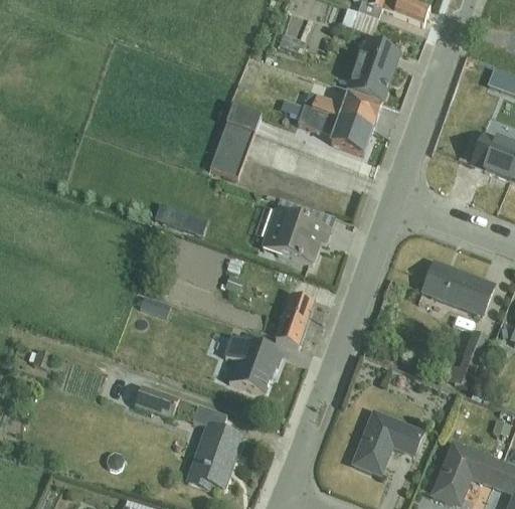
[(357,11),(378,18),(381,9),(424,24),(431,7),(410,0),(362,0),(357,11)]
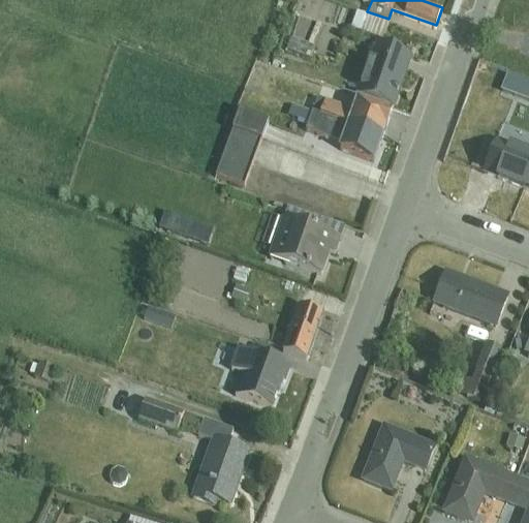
[(389,19),(367,11),(356,7),(351,24),(382,35),(389,19)]
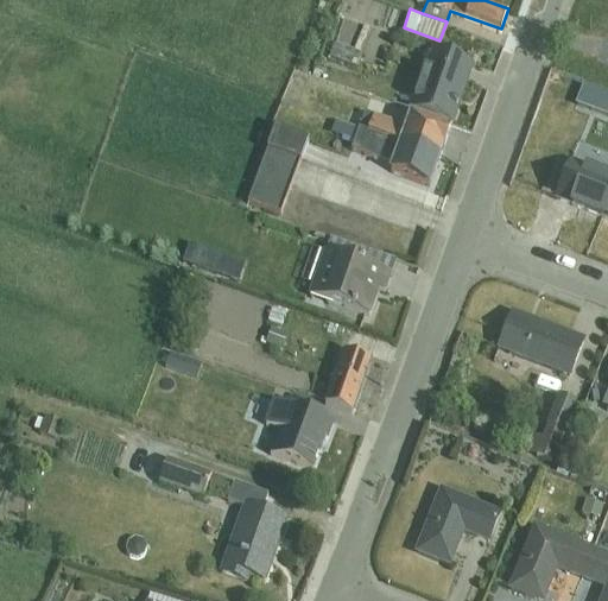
[(335,38),(330,51),(358,62),(362,49),(335,38)]
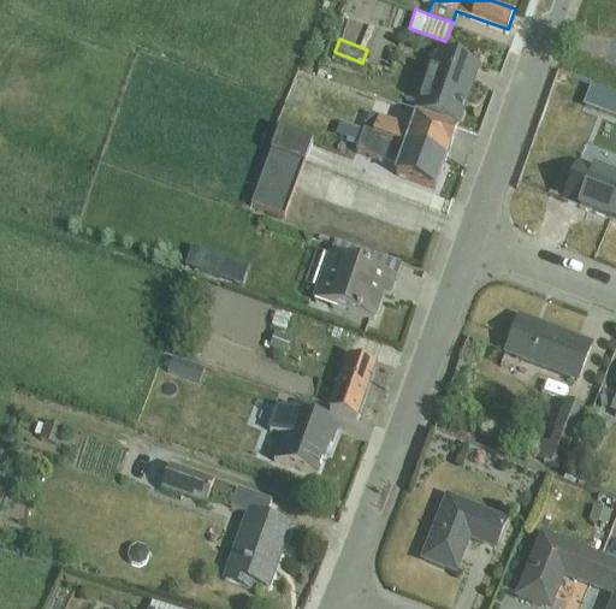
[(418,95),(414,107),(457,122),(479,60),(438,47),(432,66),(430,66),(420,96),(418,95)]
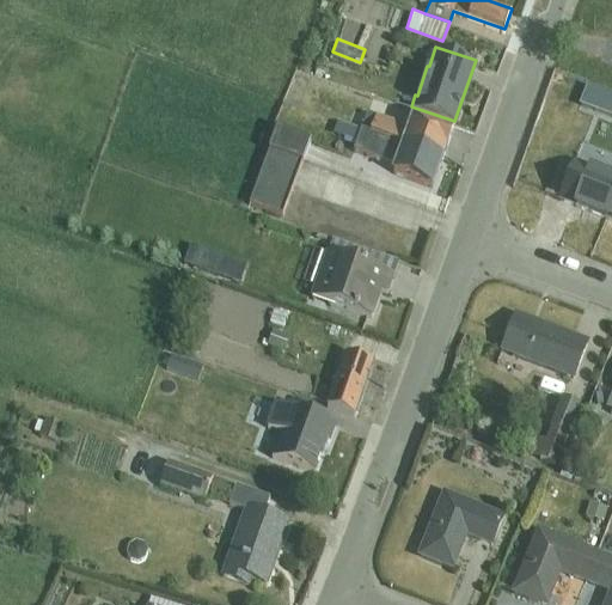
[(583,84),(577,98),(595,105),(601,91),(583,84)]
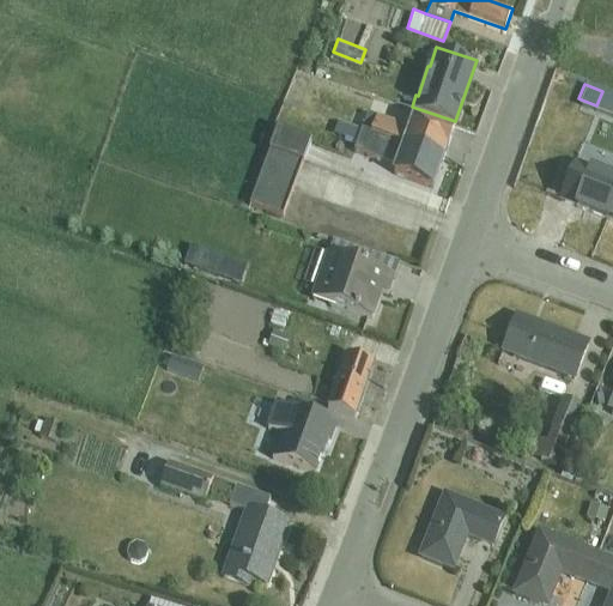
[(362,126),(443,155),(453,128),(412,113),(408,121),(369,108),(362,126)]
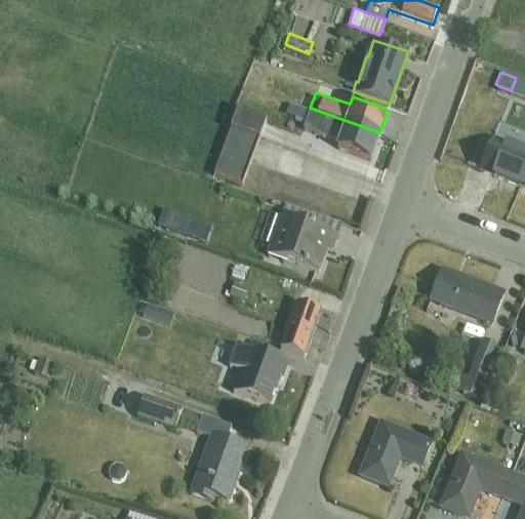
[(238,105),(213,170),(242,182),(267,116),(238,105)]
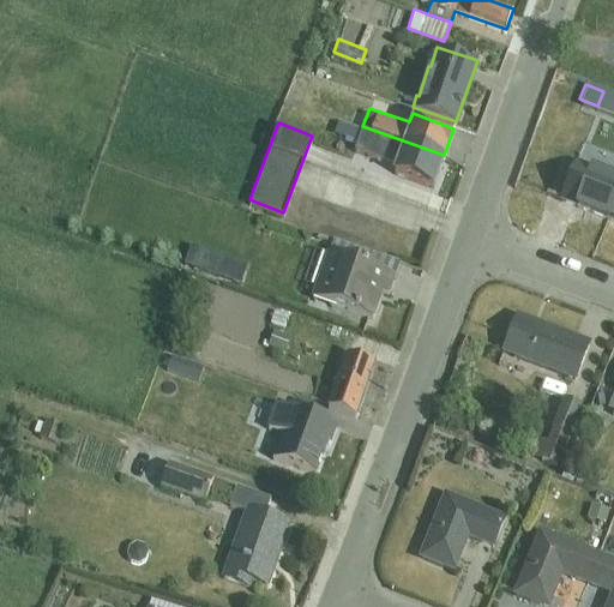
[(444,155),(362,126),(355,146),(395,162),(393,168),(433,184),(444,155)]
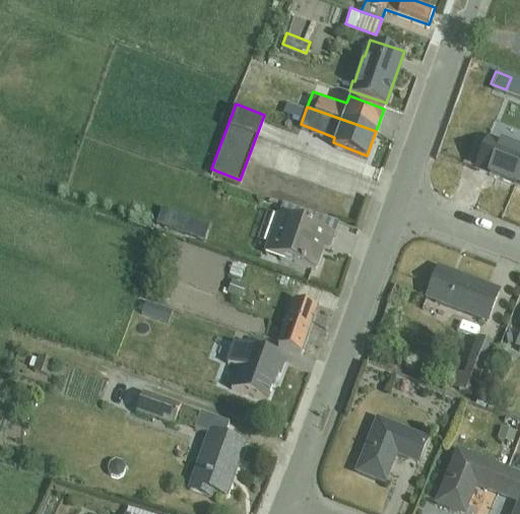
[(476,166),(489,134),(491,130),(475,124),(461,161),(476,166)]
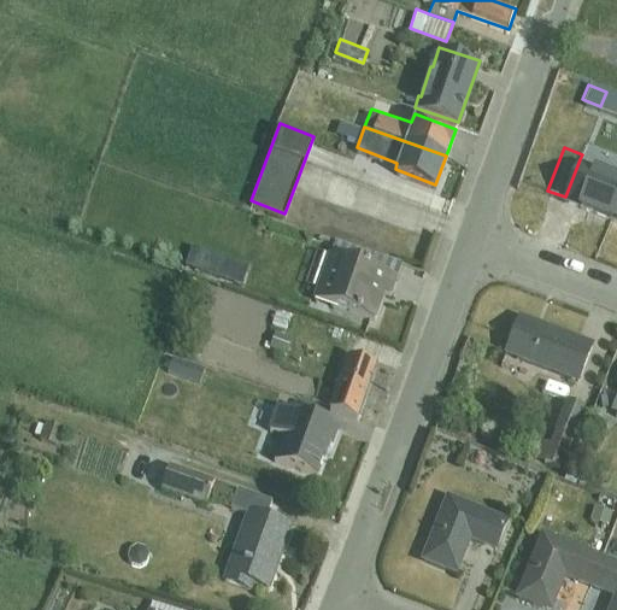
[(616,174),(580,159),(565,197),(565,198),(611,215),(616,200),(616,174)]
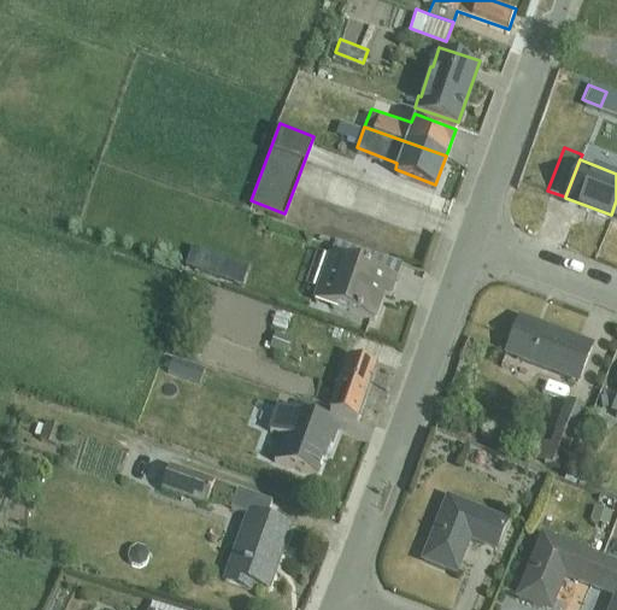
[(329,250),(397,273),(401,259),(335,235),(329,250)]
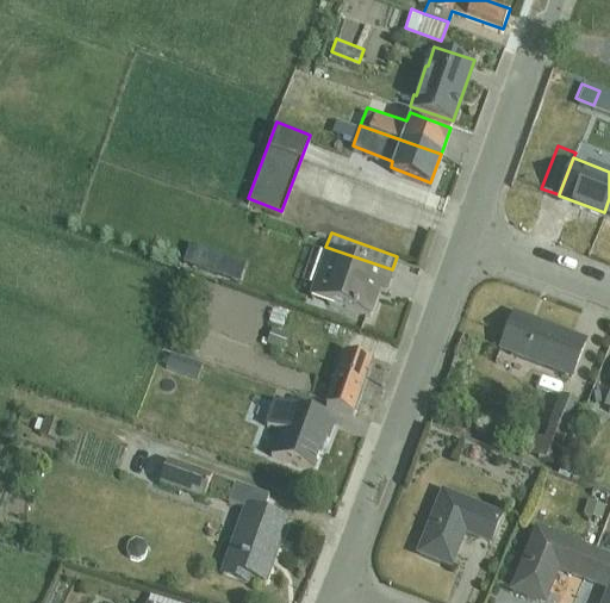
[(199,241),(192,261),(229,274),(236,255),(199,241)]
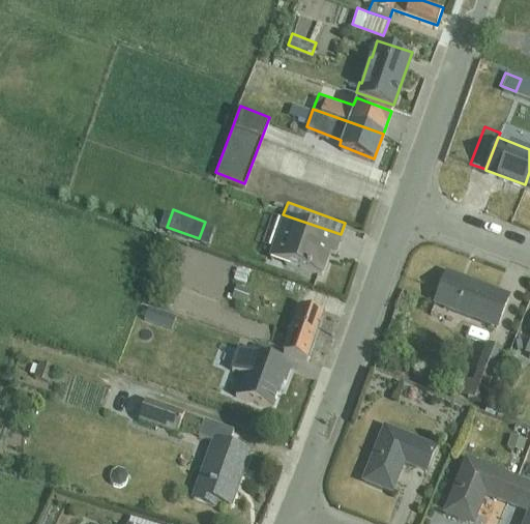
[(341,234),(283,214),(282,213),(269,253),(321,271),(327,254),(325,253),(327,246),(335,250),(341,234)]
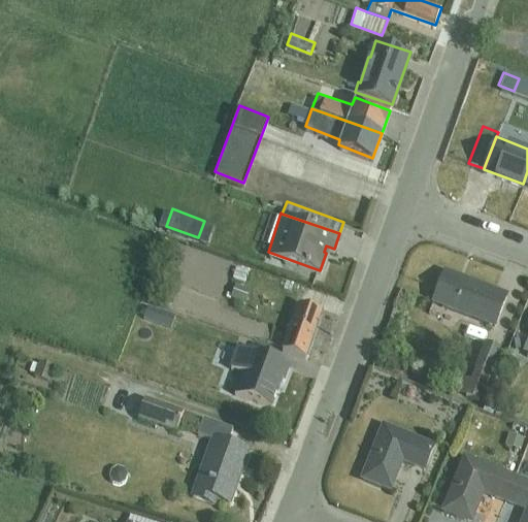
[(444,268),(433,298),(495,322),(499,312),(506,293),(444,268)]
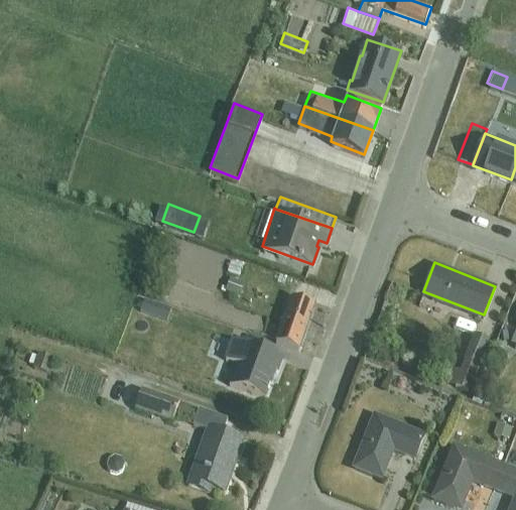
[(230,274),(226,287),(240,292),(244,279),(230,274)]
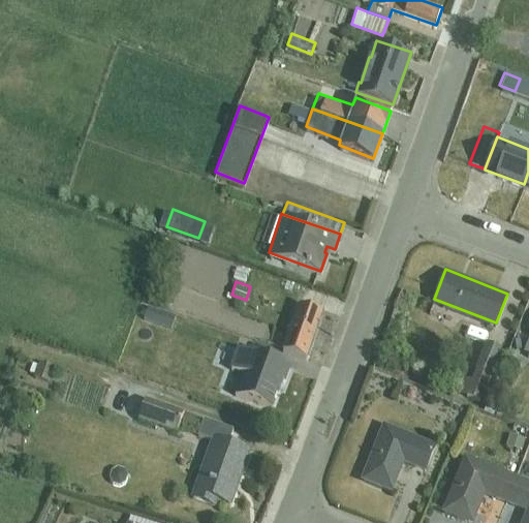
[(298,302),(283,347),(306,356),(322,310),(298,302)]
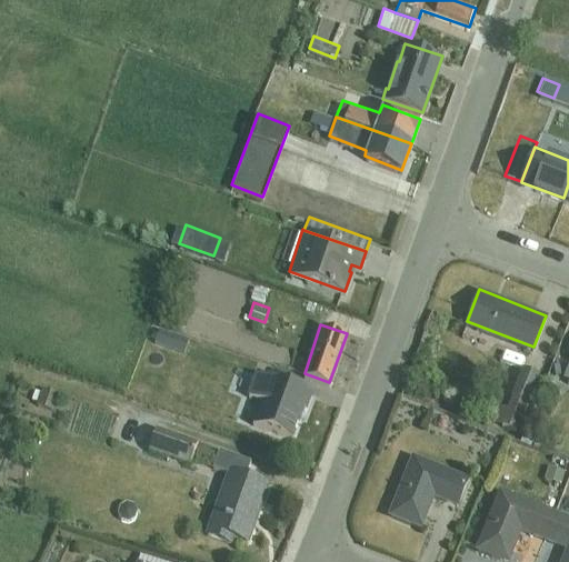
[(159,325),(155,339),(183,349),(188,337),(159,325)]
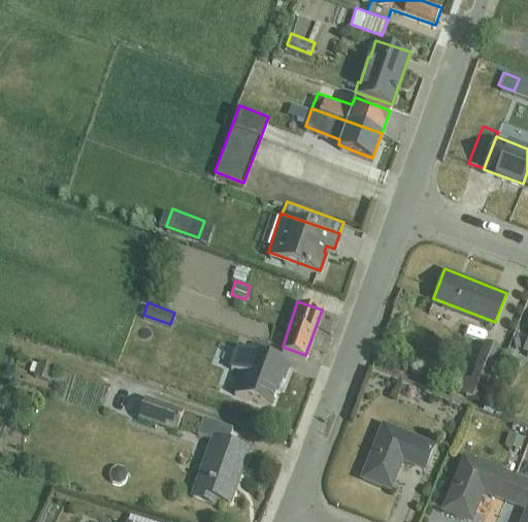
[(461,372),(455,388),(480,397),(500,345),(485,339),(471,377),(461,372)]
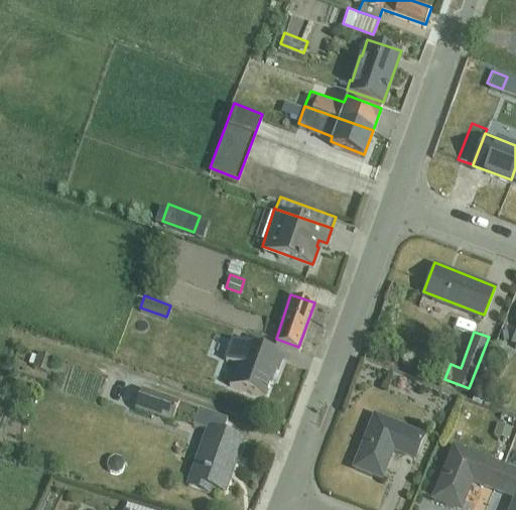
[(233,336),(225,356),(236,360),(229,381),(265,394),(274,369),(277,369),(282,353),(233,336)]
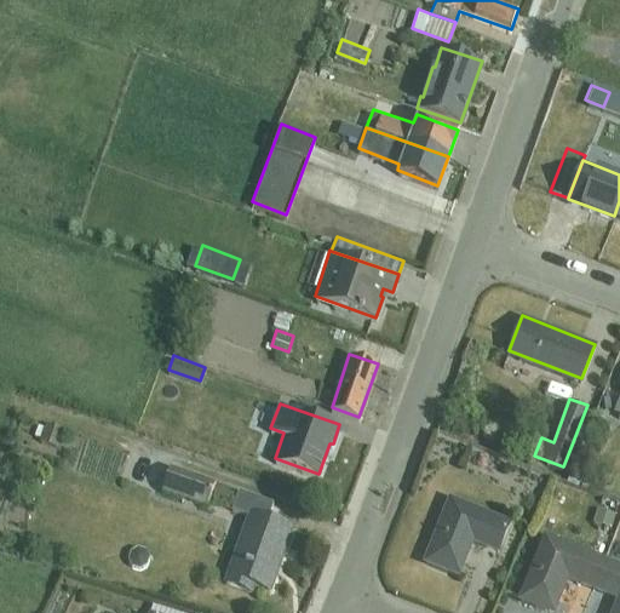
[(46,420),(40,437),(57,445),(63,427),(46,420)]
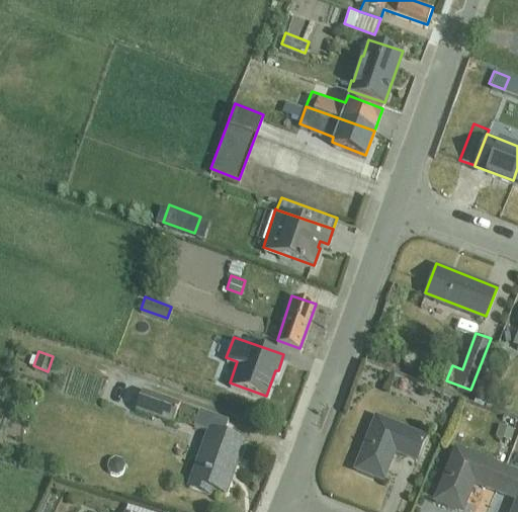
[(480,385),(473,400),(484,404),(486,399),(505,407),(512,392),(493,384),(491,389),(480,385)]
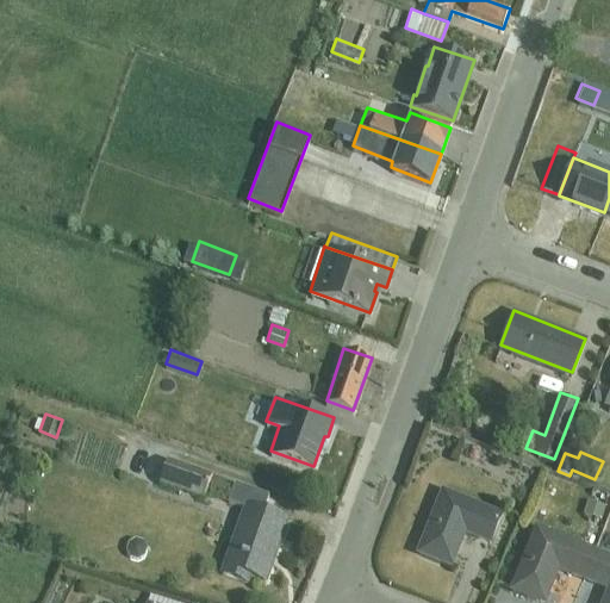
[(168,455),(160,479),(204,495),(206,490),(243,503),(219,570),(248,579),(250,572),(266,578),(287,516),(265,509),(268,492),(235,480),(234,483),(211,473),(211,471),(168,455)]
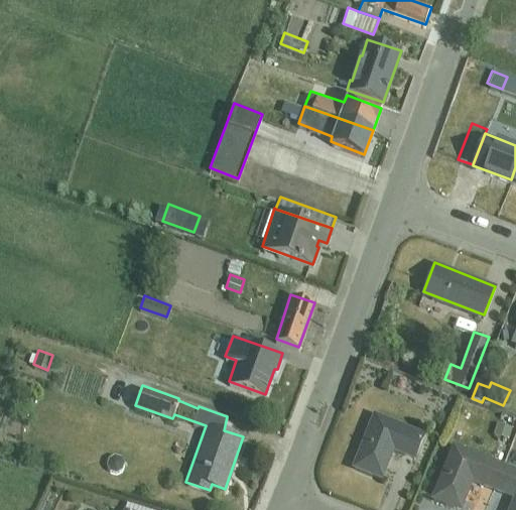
[(375,413),(355,465),(381,475),(392,449),(415,458),(424,433),(375,413)]
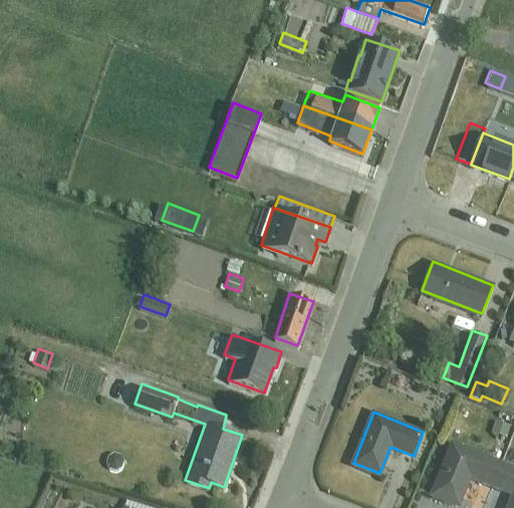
[(498,416),(493,429),(506,434),(511,421),(498,416)]
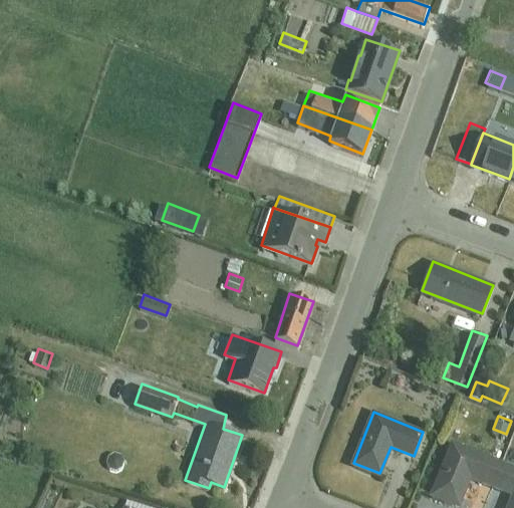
[(491,486),(502,460),(453,440),(432,494),(459,504),(469,477),(491,486)]
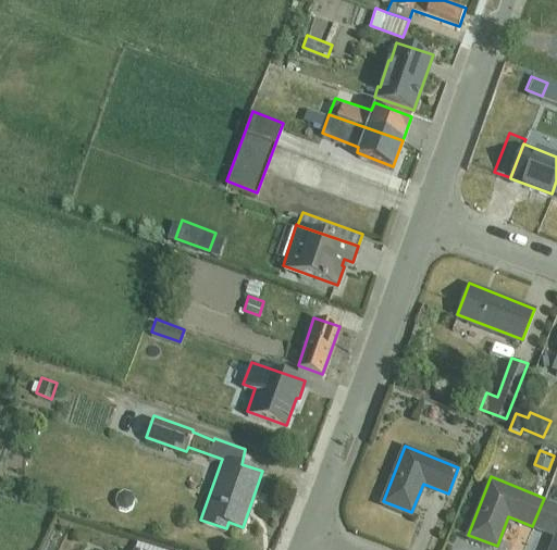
[(118,489),(114,502),(130,505),(133,492),(118,489)]
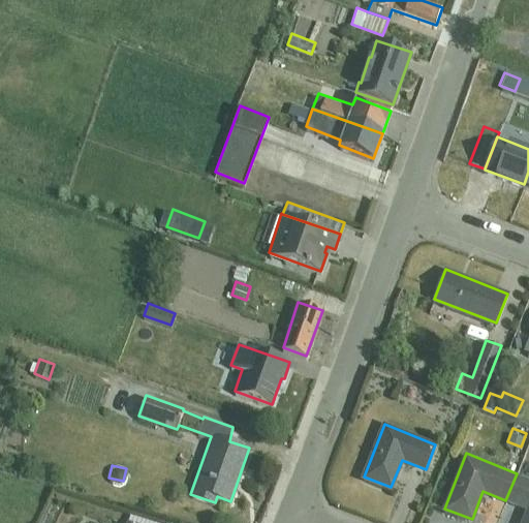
[(528,522),(528,479),(517,473),(505,500),(528,510),(522,522),(528,522)]
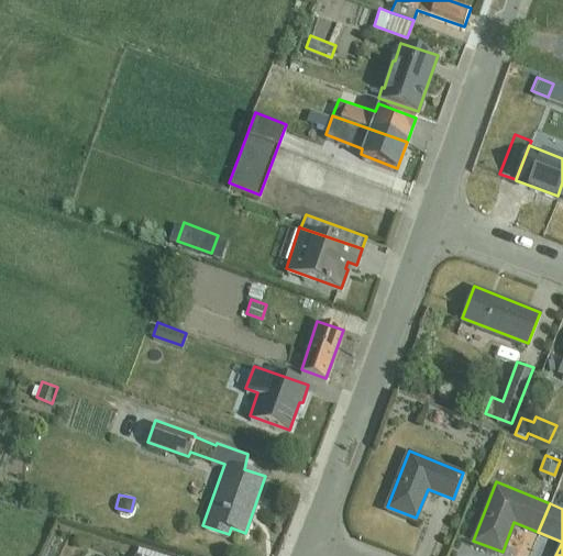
[(188,555),(183,554),(181,555),(174,555),(139,544),(136,551),(135,551),(134,555),(135,555),(188,555)]
